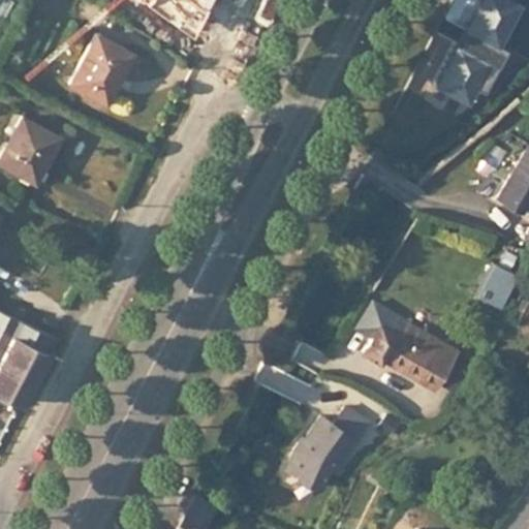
[(123,0),(100,0),(114,10),(115,11),(120,4),(125,8),(128,4),(123,0)]
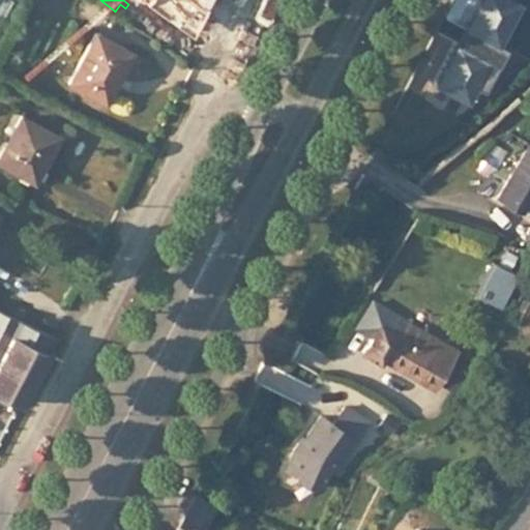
[(192,0),(145,0),(148,2),(203,48),(215,23),(200,7),(193,1),(192,0)]
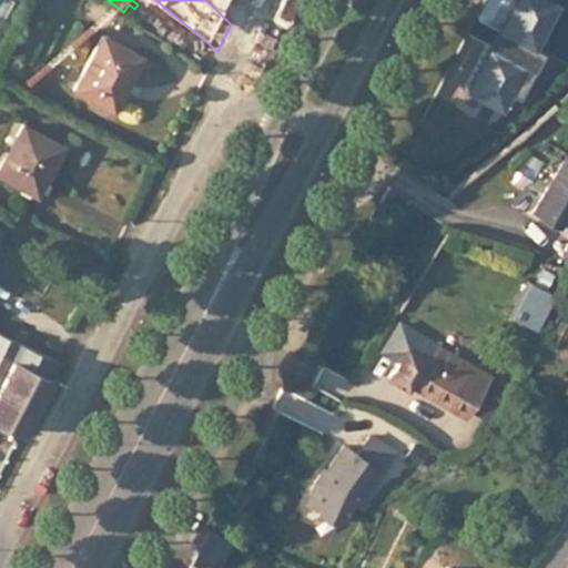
[(231,24),(243,0),(219,0),(214,8),(231,24)]
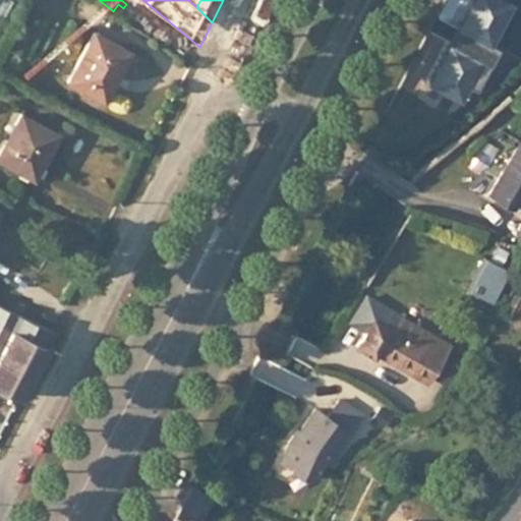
[(459,36),(456,41),(479,51),(481,47),(489,51),(510,10),(488,0),(470,0),(453,33),(459,36)]
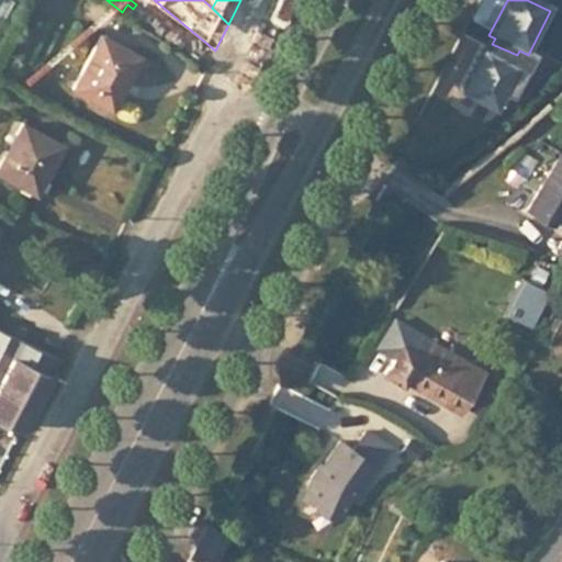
[(127,4),(122,12),(127,15),(133,9),(127,4)]
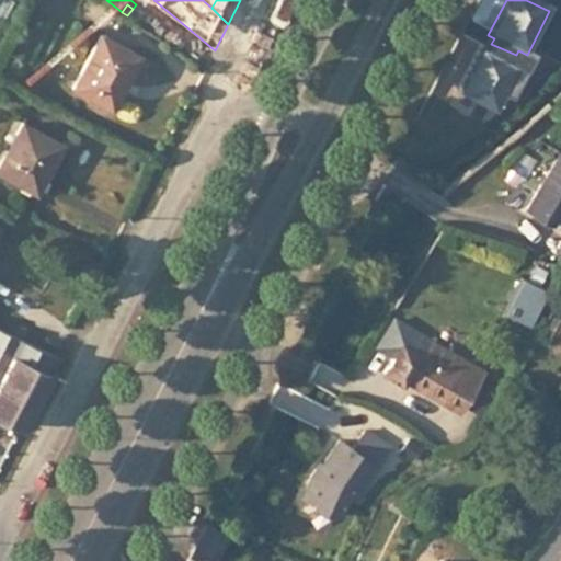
[(114,88),(132,52),(96,34),(70,88),(109,109),(117,90),(114,88)]
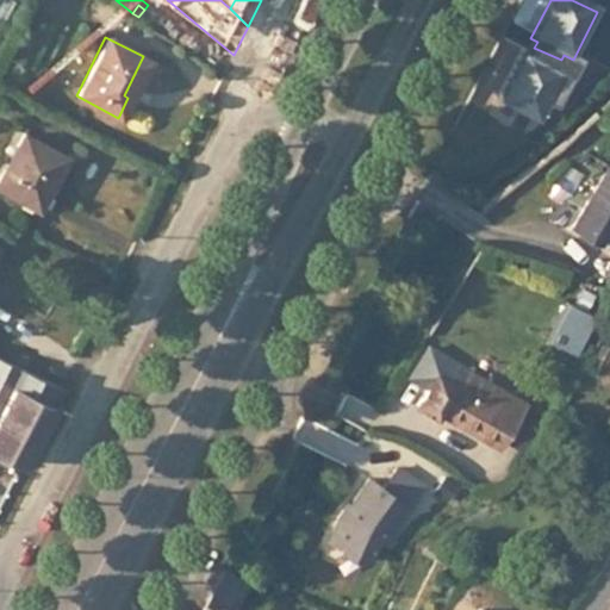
[(0,184),(41,205),(67,154),(24,131),(0,176),(0,184)]
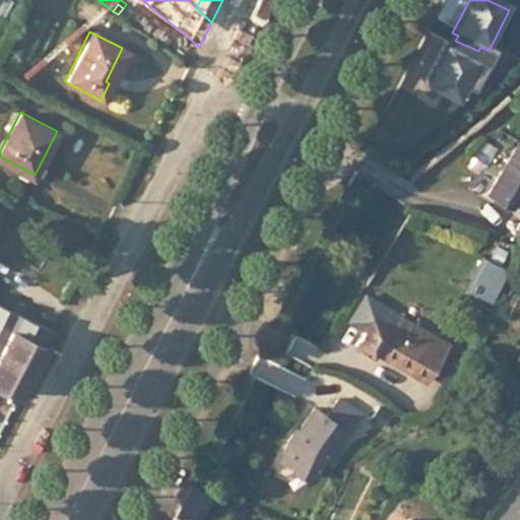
[(514,206),(519,196),(519,148),(516,146),(489,194),(512,209),(514,206)]
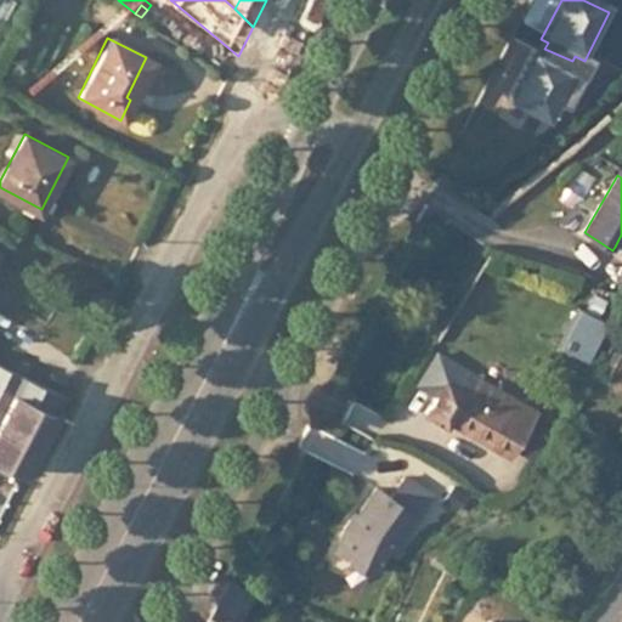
[(581,361),(599,324),(578,314),(558,351),(581,361)]
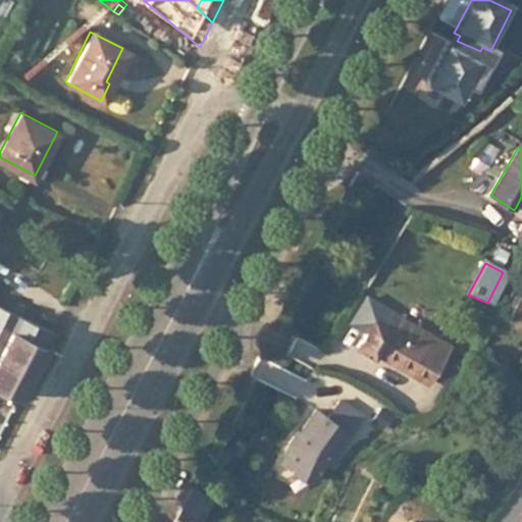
[(428,386),(450,349),(395,318),(386,331),(370,322),(355,350),(370,359),(374,355),(428,386)]
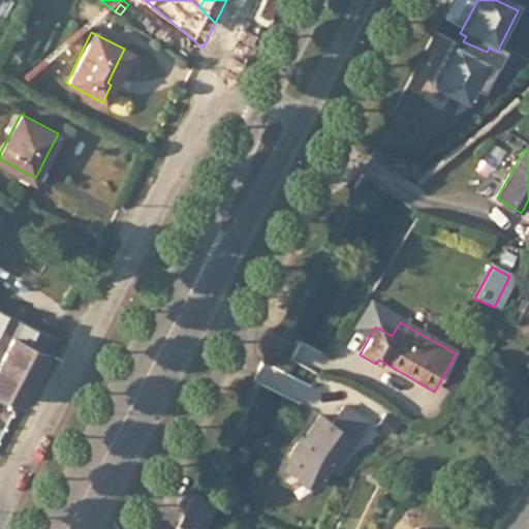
[(0,351),(0,385),(23,399),(49,348),(11,330),(0,351)]
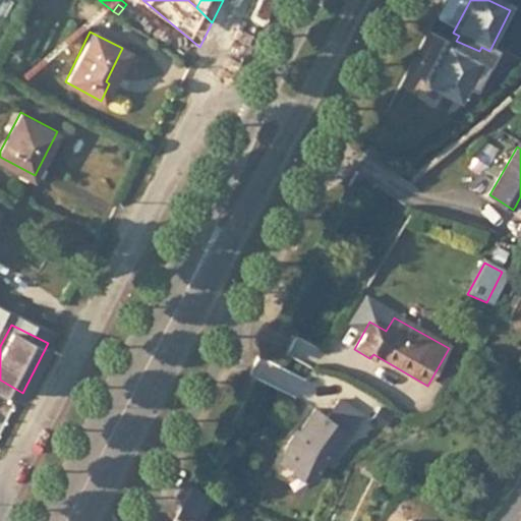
[(350,437),(366,415),(343,401),(331,417),(319,409),(303,433),(301,432),(292,447),(285,462),(296,468),(294,472),(316,482),(327,463),(334,466),(342,448),(350,437)]
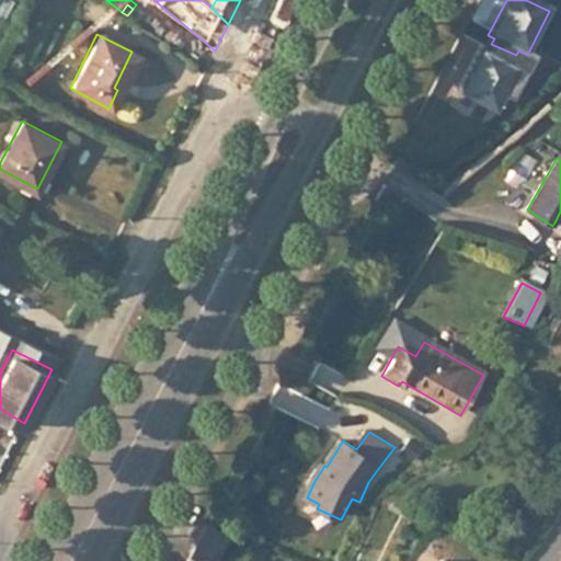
[(208,560),(221,535),(205,527),(187,560),(208,560)]
